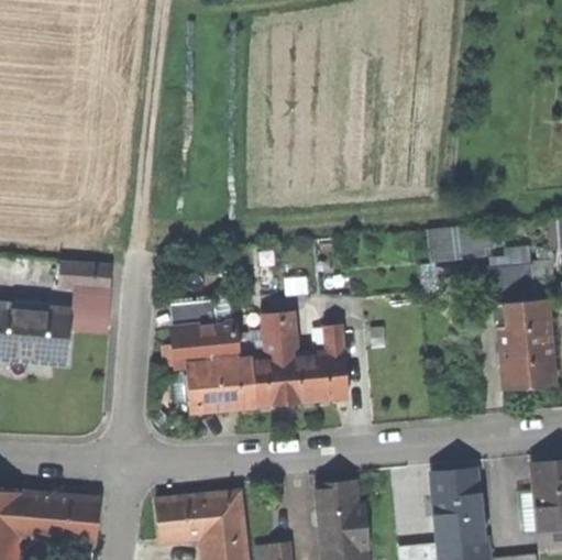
[(428,231),(430,261),(486,255),(486,246),(494,245),(492,226),(428,231)]
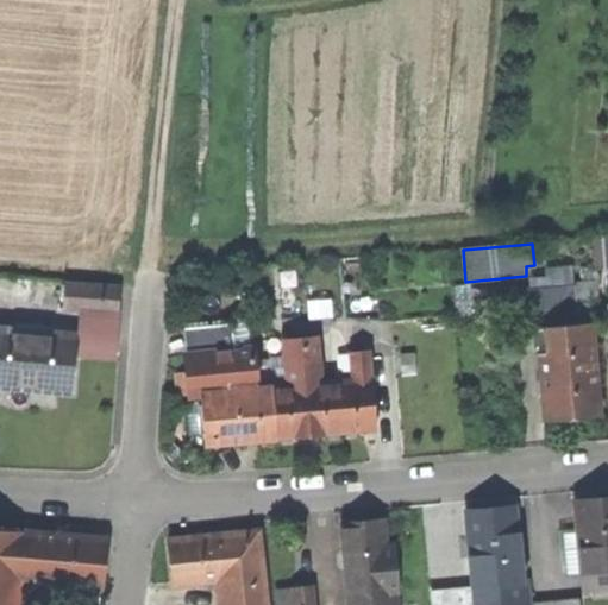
[(533,329),(590,325),(588,304),(577,304),(574,268),(546,269),(547,278),(530,279),(533,329)]
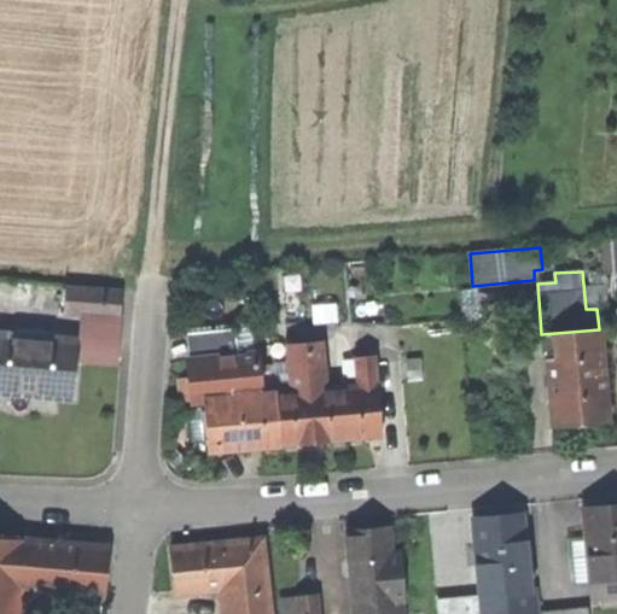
[(123,290),(67,285),(64,315),(121,319),(123,290)]
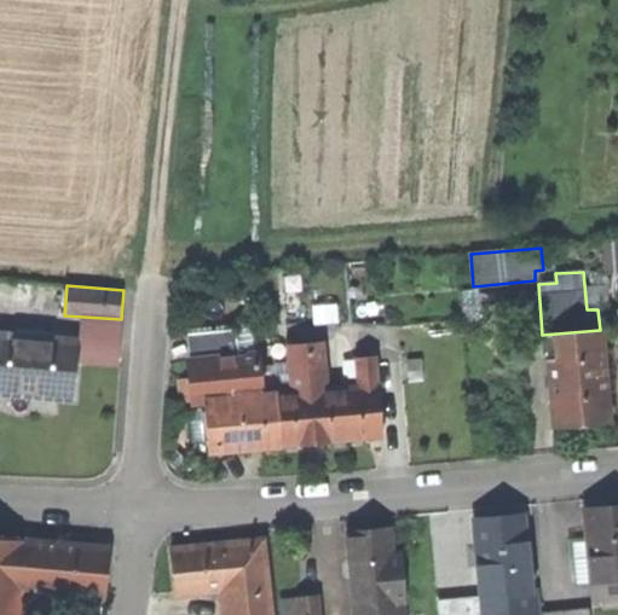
[(542,335),(550,428),(611,422),(604,329),(600,330),(542,335)]
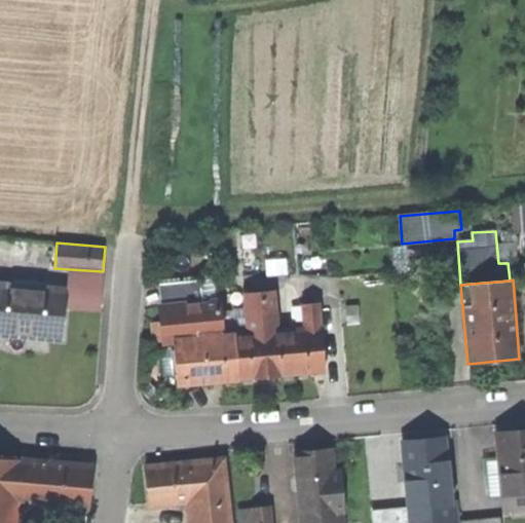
[(0,336),(63,341),(68,286),(0,281),(0,336)]
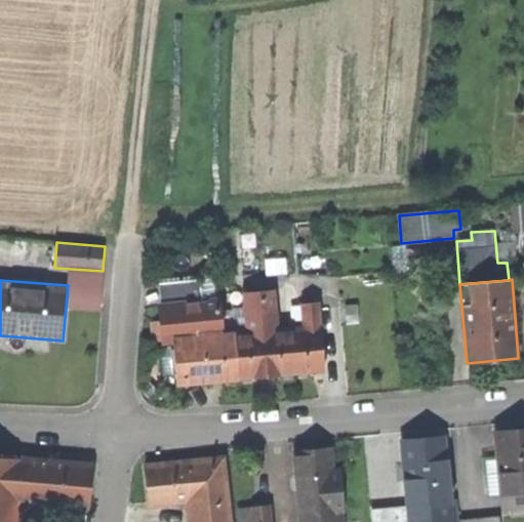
[(237,331),(241,380),(328,374),(322,296),(297,298),(299,325),(280,326),(277,289),(243,292),(246,331),(237,331)]
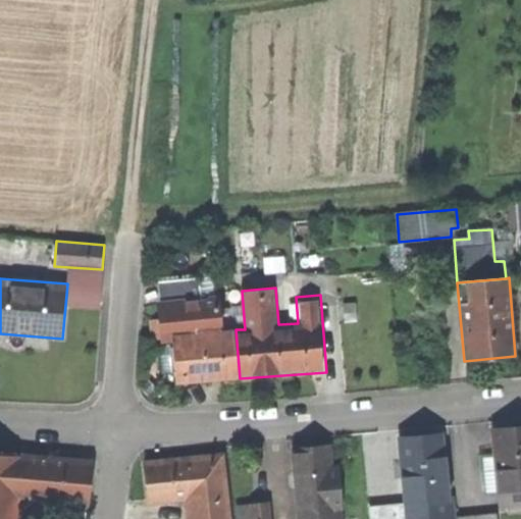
[(171,335),(223,330),(220,297),(157,302),(161,345),(171,344),(171,335)]
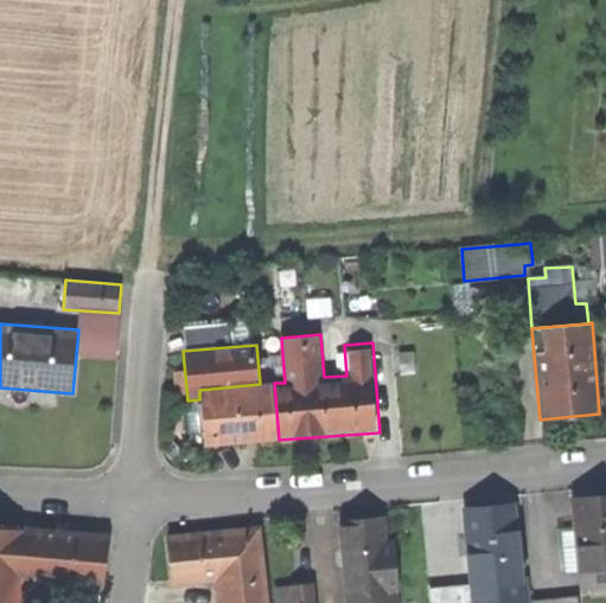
[(260,384),(199,390),(199,399),(203,446),(279,440),(274,383),(260,384)]
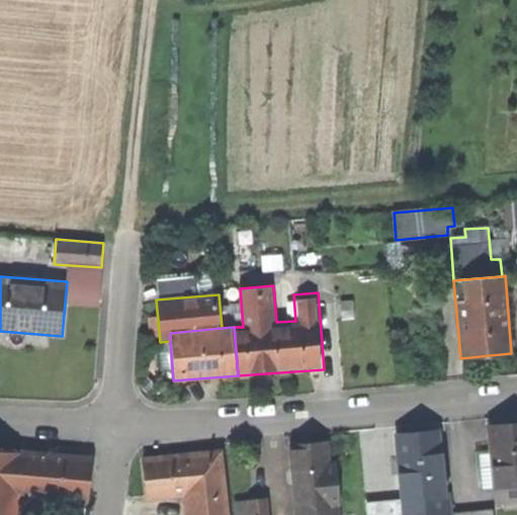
[(516,422),(488,426),(495,509),(516,507),(516,422)]
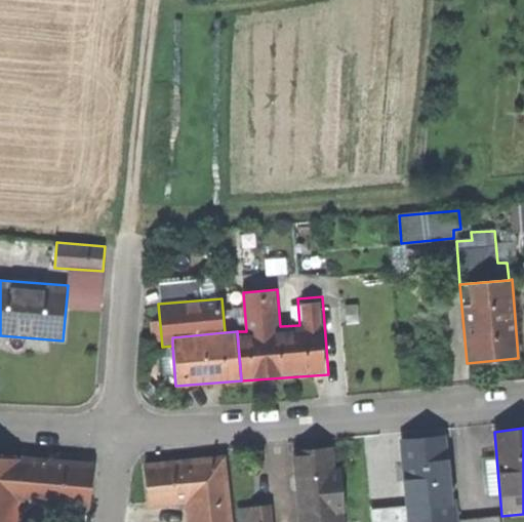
[(409,521),(460,521),(456,502),(449,502),(444,437),(402,440),(409,521)]
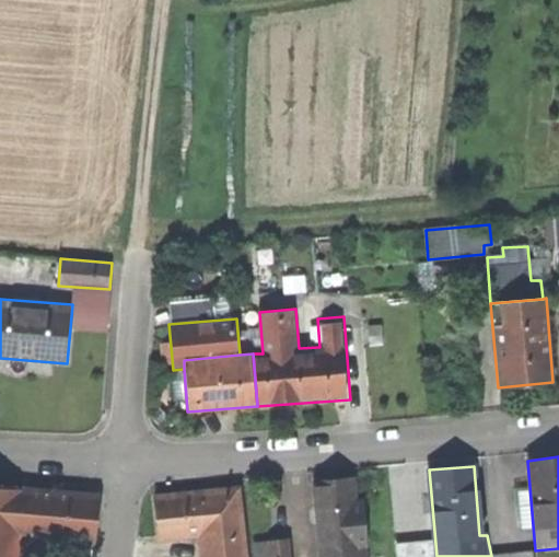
[(313,478),(317,556),(368,556),(364,500),(358,500),(356,475),(313,478)]
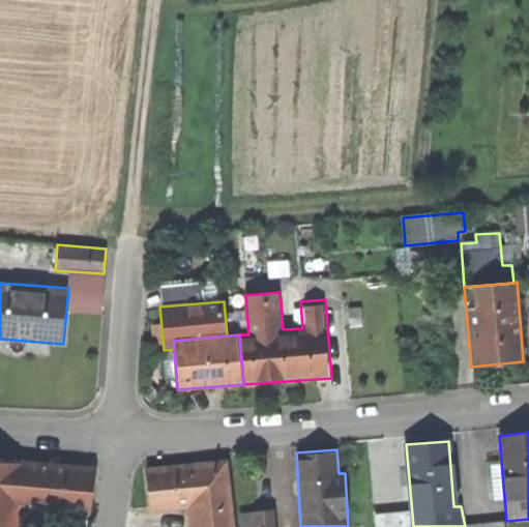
[(89,515),(93,466),(0,458),(0,526),(20,526),(22,509),(89,515)]
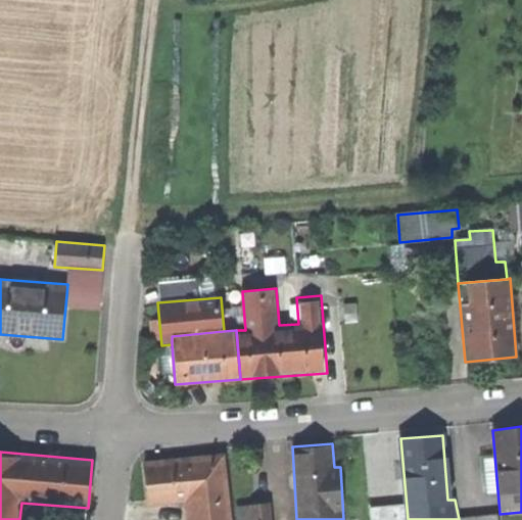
[(231,519),(224,453),(141,461),(146,505),(184,501),(186,519),(231,519)]
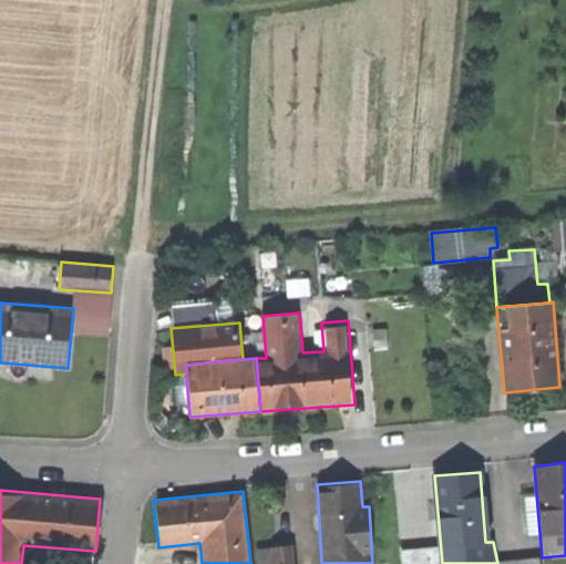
[(294,563),(294,546),(256,551),(256,563),(294,563)]
